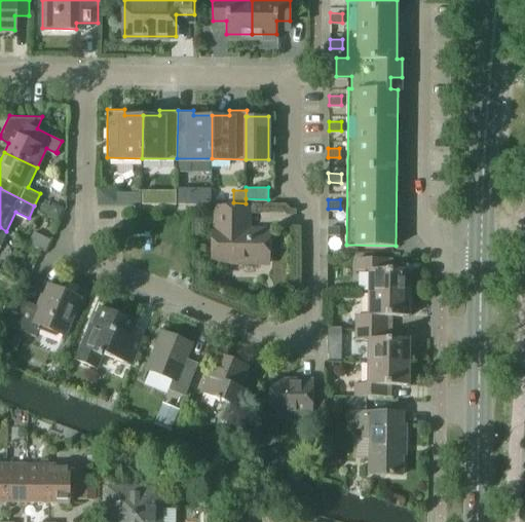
[(53,200),(47,212),(59,217),(64,206),(53,200)]
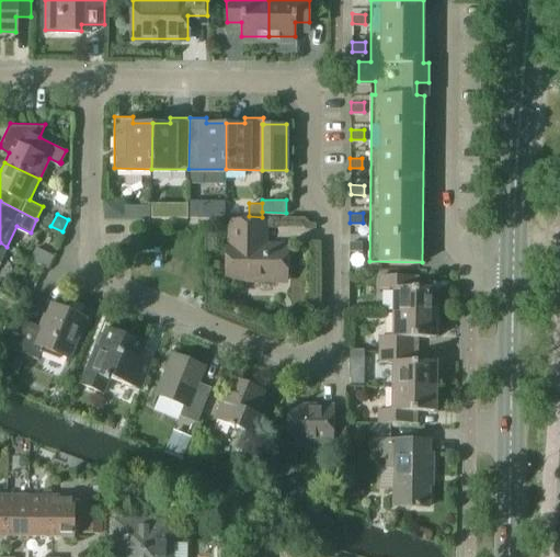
[(255,242),(255,219),(230,219),(230,242),(228,242),(228,276),(285,277),(285,243),(255,242)]
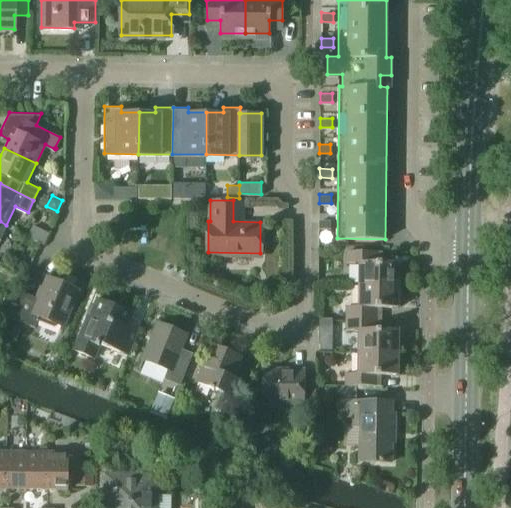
[(319,219),(319,228),(331,228),(331,219),(319,219)]
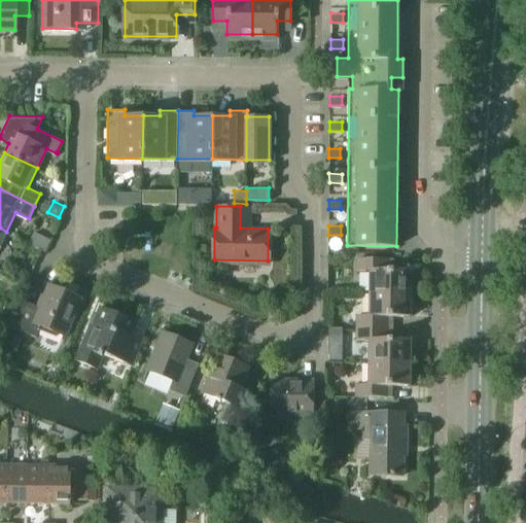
[(34,230),(29,241),(44,248),(49,237),(34,230)]
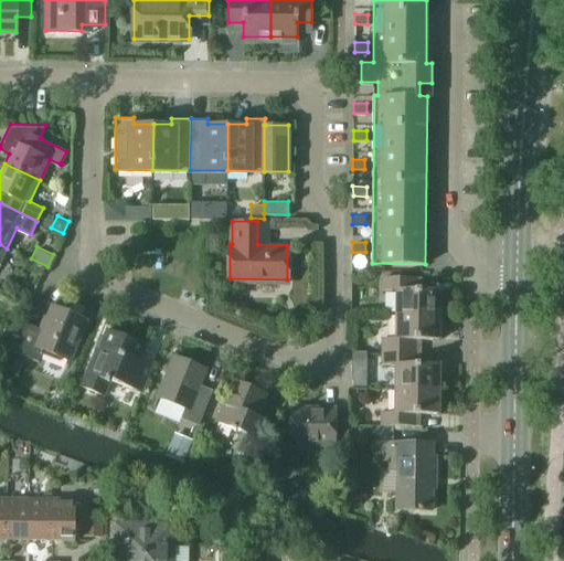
[(396,313),(439,313),(439,287),(415,287),(415,275),(383,275),(382,287),(396,287),(396,313)]
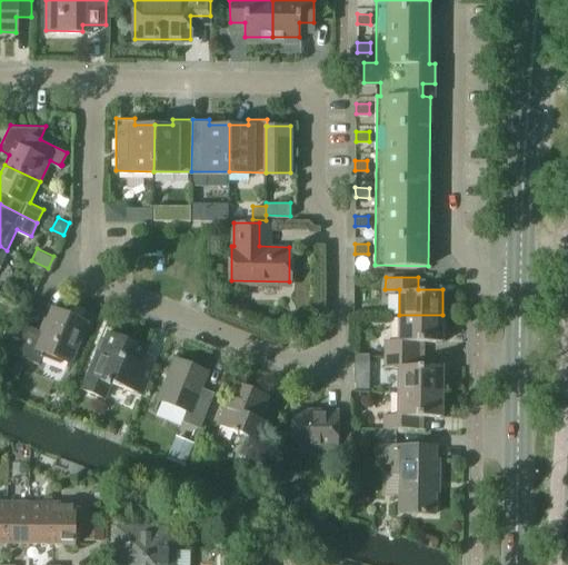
[(25,285),(17,290),(22,298),(30,293),(25,285)]
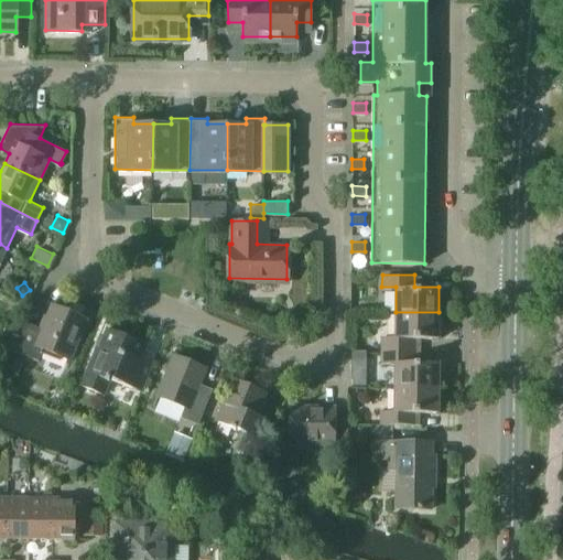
[(69,357),(87,318),(52,302),(42,326),(25,320),(14,348),(38,358),(43,346),(69,357)]
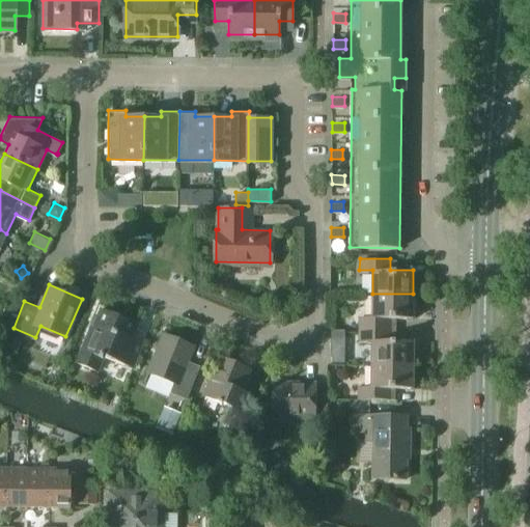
[(413,315),(413,294),(372,294),(372,315),(359,315),(359,328),(390,328),(390,315),(413,315)]
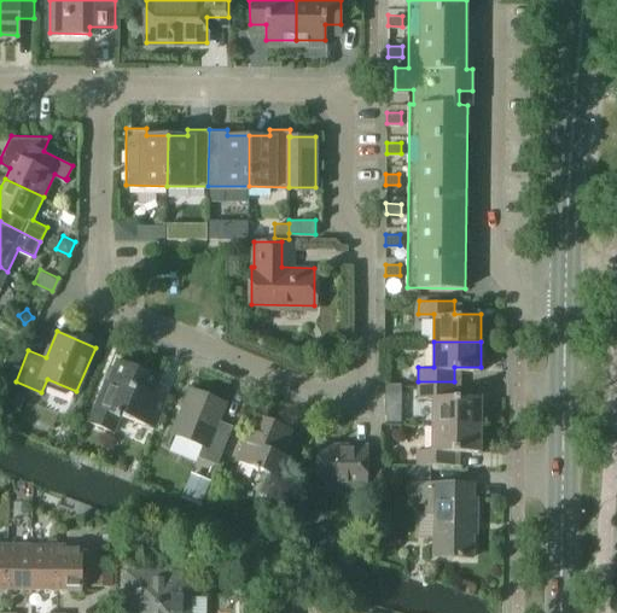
[(152,392),(159,374),(117,357),(105,386),(103,385),(89,419),(115,430),(121,412),(155,425),(167,397),(152,392)]
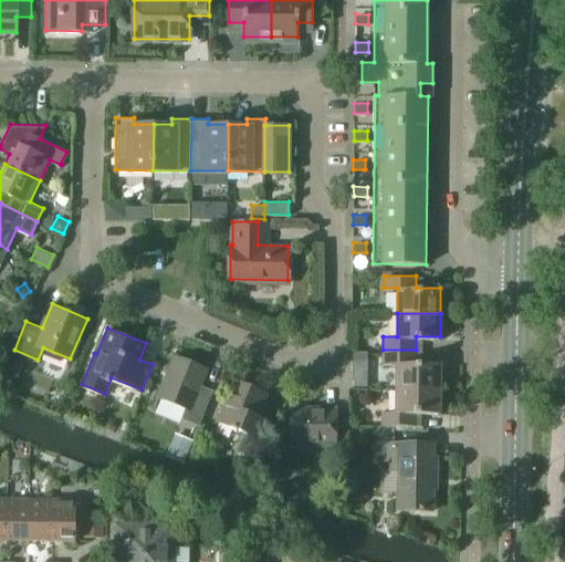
[(416,362),(416,350),(383,350),(383,363),(396,363),(396,387),(439,387),(440,362),(416,362)]
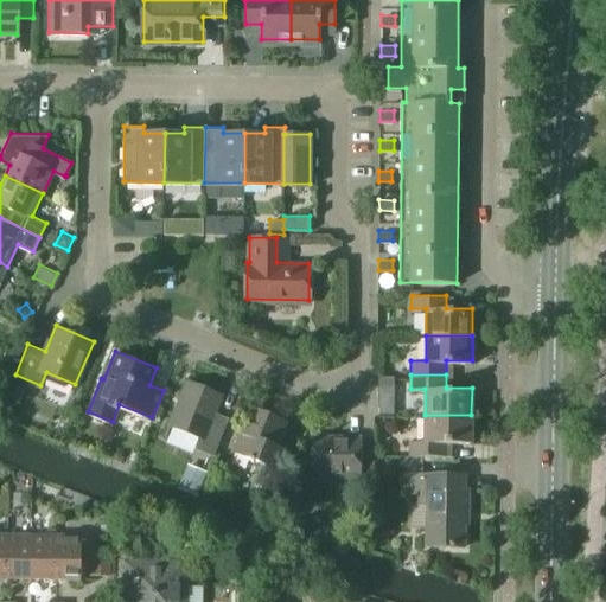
[(17,401),(24,384),(11,378),(4,395),(17,401)]
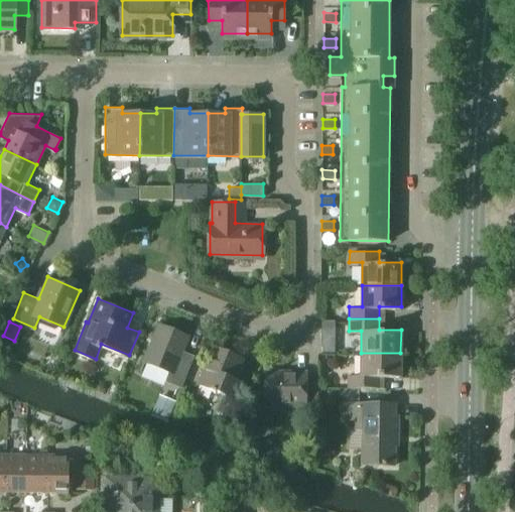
[(182,386),(182,384),(194,356),(182,351),(189,335),(159,323),(144,360),(173,372),(170,381),(182,386)]
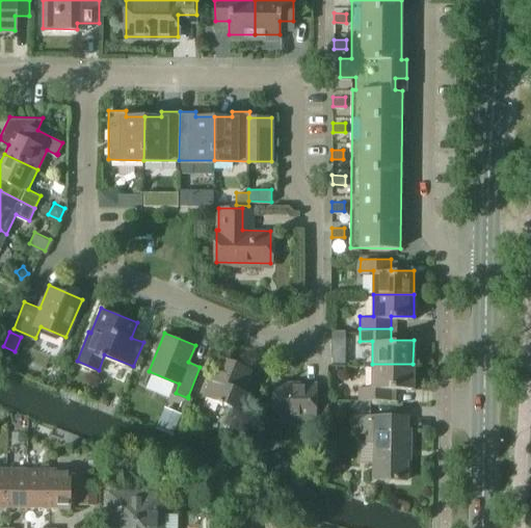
[(241,431),(256,396),(242,391),(250,369),(220,357),(204,395),(219,401),(218,402),(221,403),(222,402),(230,405),(222,424),(241,431)]
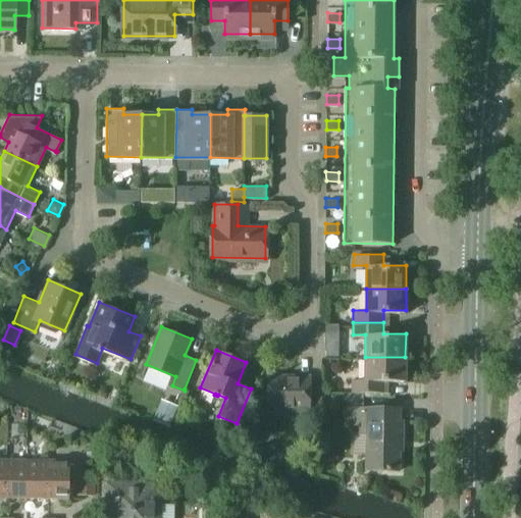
[(405,379),(405,357),(365,357),(364,379),(353,379),(353,391),(382,391),(382,379),(405,379)]
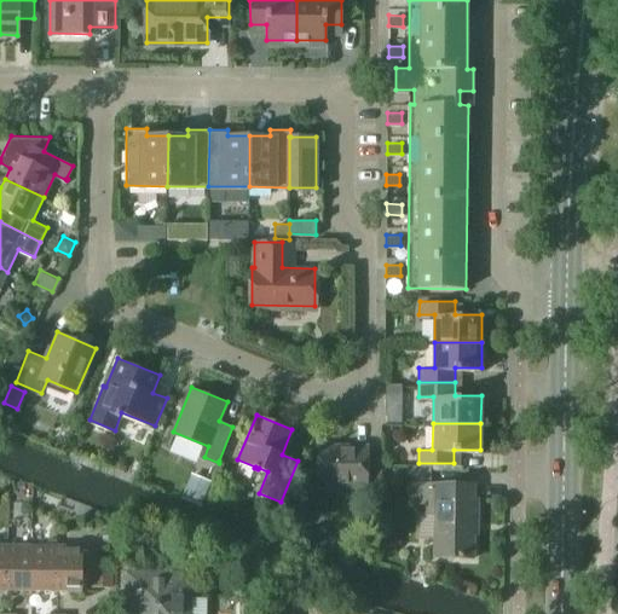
[(381,497),(382,458),(365,457),(367,444),(352,444),(352,446),(342,446),(342,444),(318,444),(317,485),(365,486),(365,497),(381,497)]
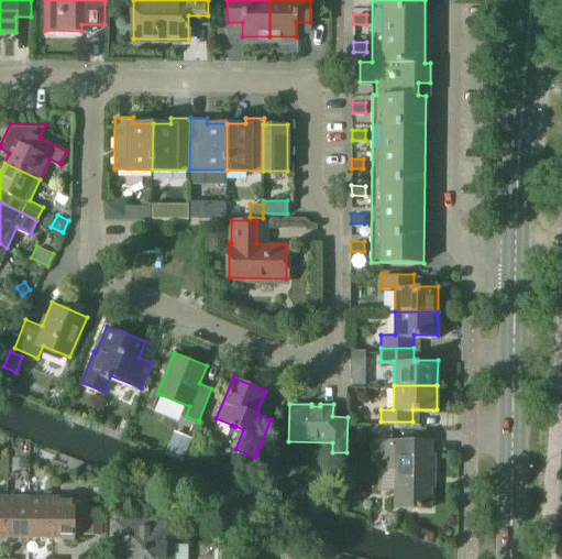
[(175,430),(166,451),(183,458),(190,436),(175,430)]
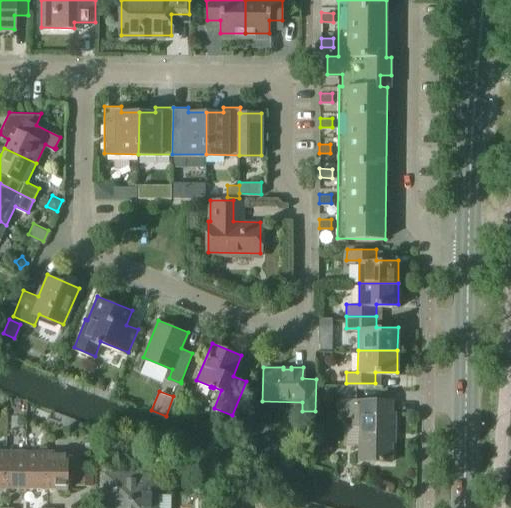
[(394,430),(394,410),(392,410),(392,398),(340,398),(340,415),(352,415),(352,423),(359,423),(359,459),(391,459),(391,430),(394,430)]
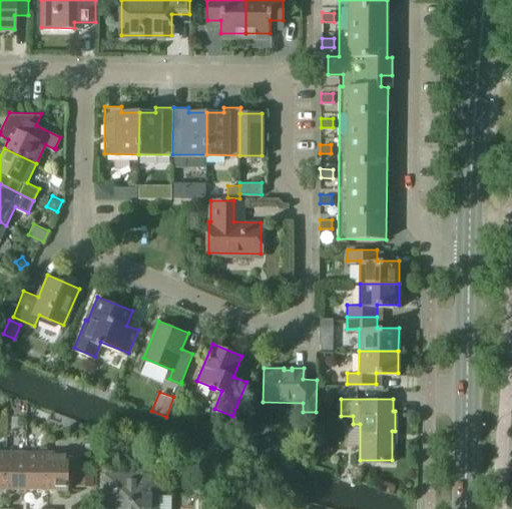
[(47,488),(47,442),(40,442),(40,451),(27,451),(26,488),(47,488)]
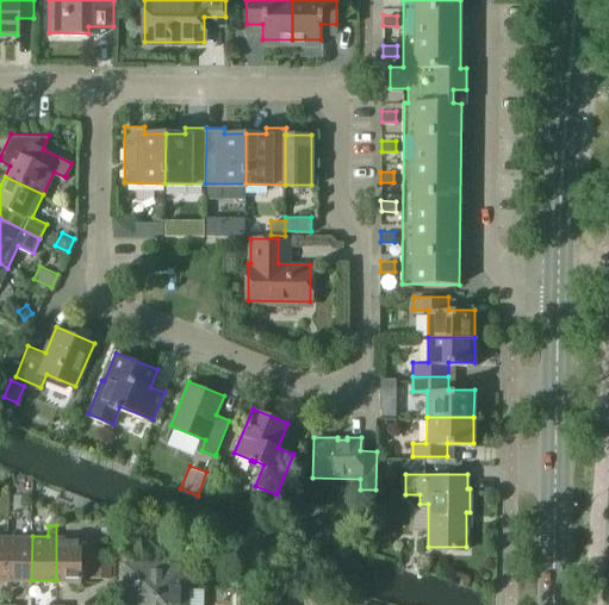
[(56,525),(56,580),(81,580),(81,537),(64,536),(64,526),(56,525)]
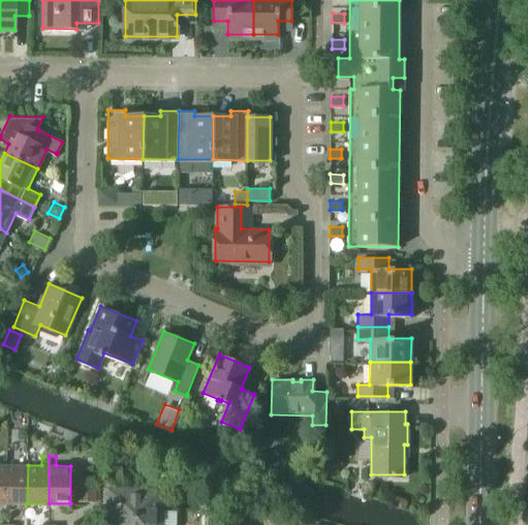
[(27,503),(28,465),(7,465),(6,502),(27,503)]
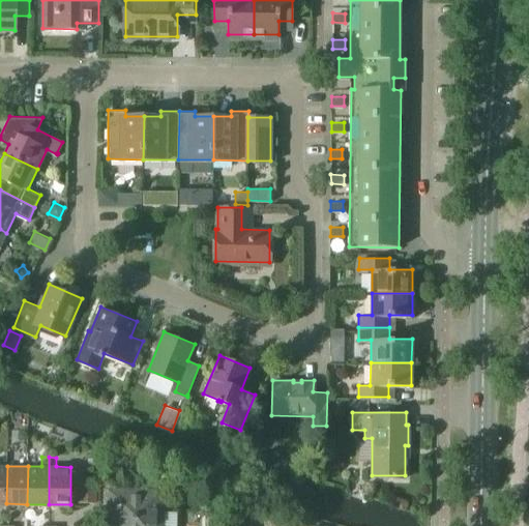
[(163,525),(164,512),(159,508),(159,490),(110,489),(110,525),(163,525)]
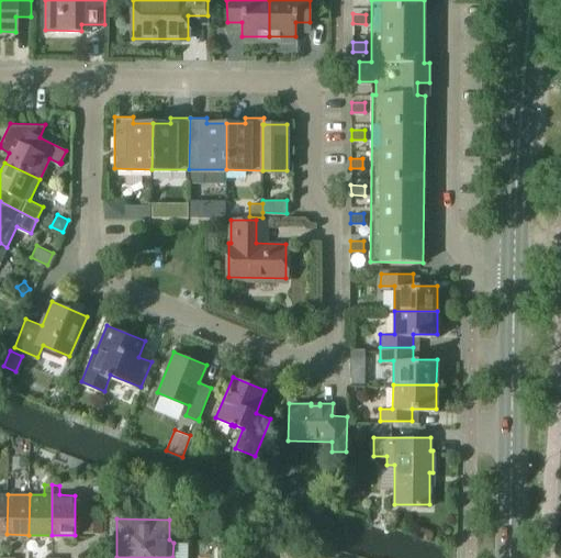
[(99,520),(83,520),(83,529),(99,531),(99,520)]
